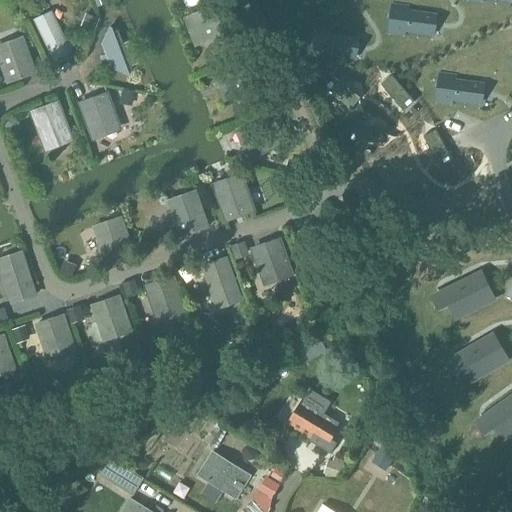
[(196,48),(233,32),(221,3),(183,19),(196,48)]
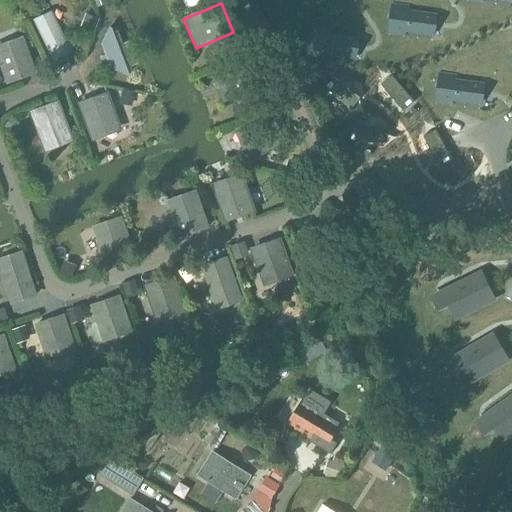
[(438,14),(395,7),(392,29),(435,35),(438,14)]
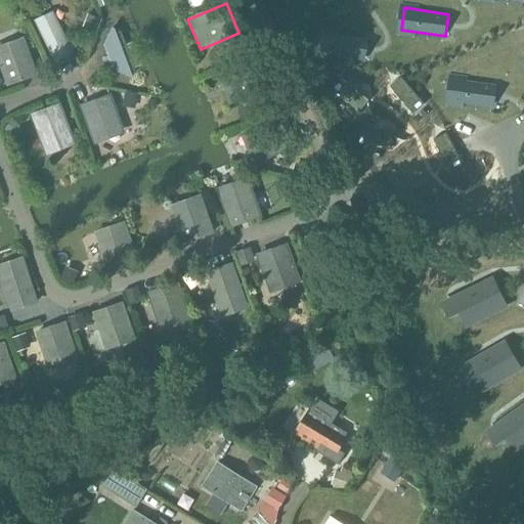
[(36,22),(45,39),(42,40),(53,63),(72,54),(58,27),(56,28),(50,15),(36,22)]
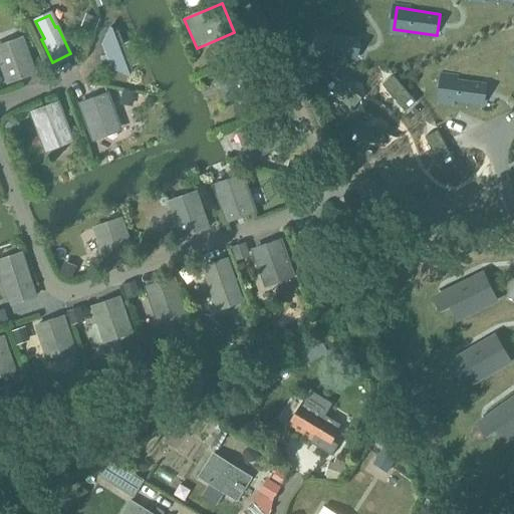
[(131,68),(116,31),(108,27),(100,44),(104,55),(99,57),(102,64),(109,67),(110,69),(126,76),(131,68)]
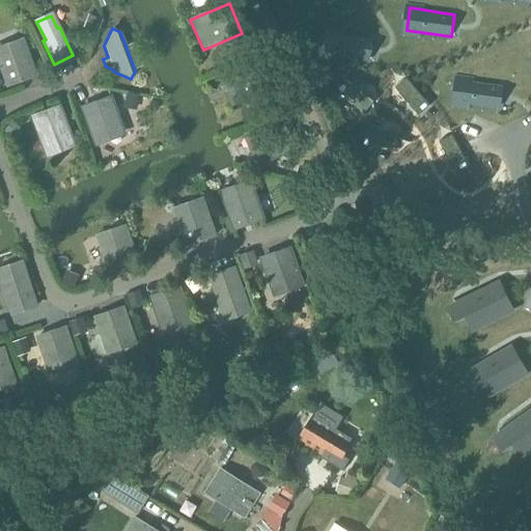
[(374,38),(330,32),(327,55),(371,61),(374,38)]
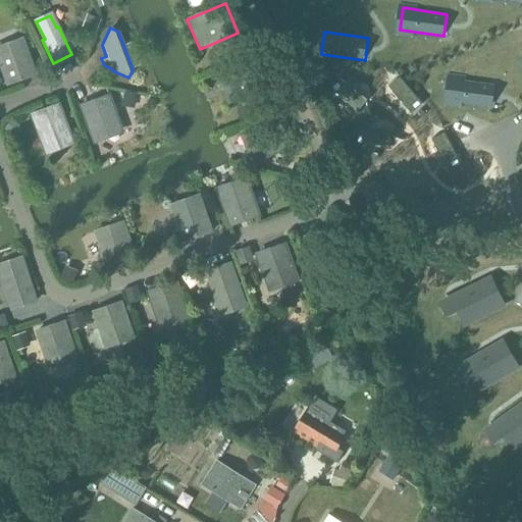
[(38,75),(24,37),(0,45),(0,67),(6,86),(38,75)]
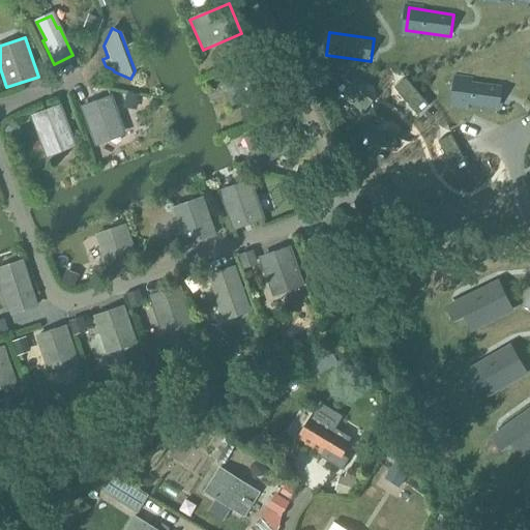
[(258,60),(221,77),(233,107),(270,90),(258,60)]
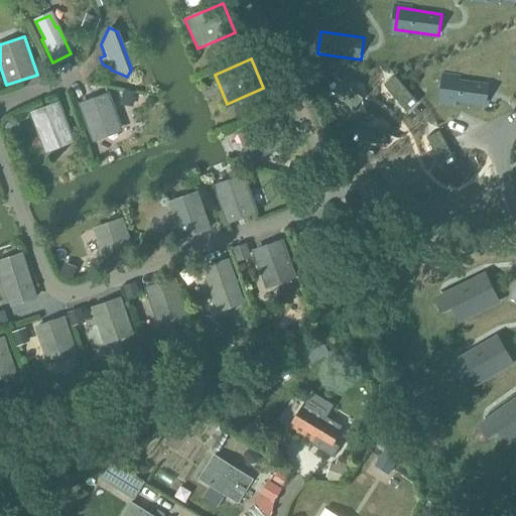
[(395,77),(385,86),(406,111),(416,103),(395,77)]
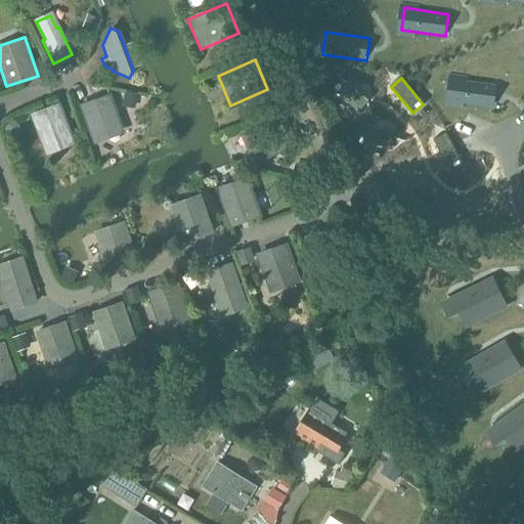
[(498,85),(454,79),(450,101),(495,107),(498,85)]
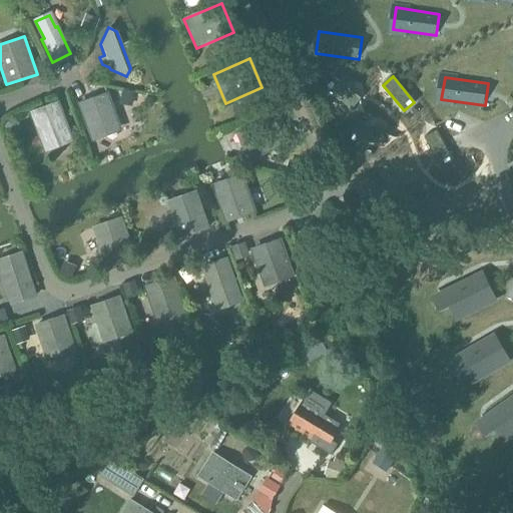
[(335,78),(326,88),(352,109),(361,98),(335,78)]
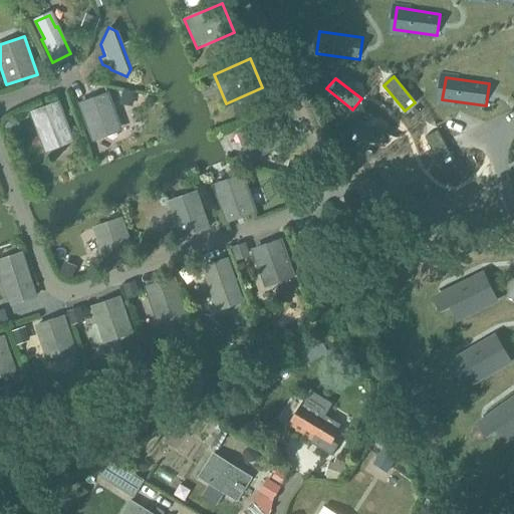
[(122,132),(108,92),(78,103),(91,142),(122,132)]
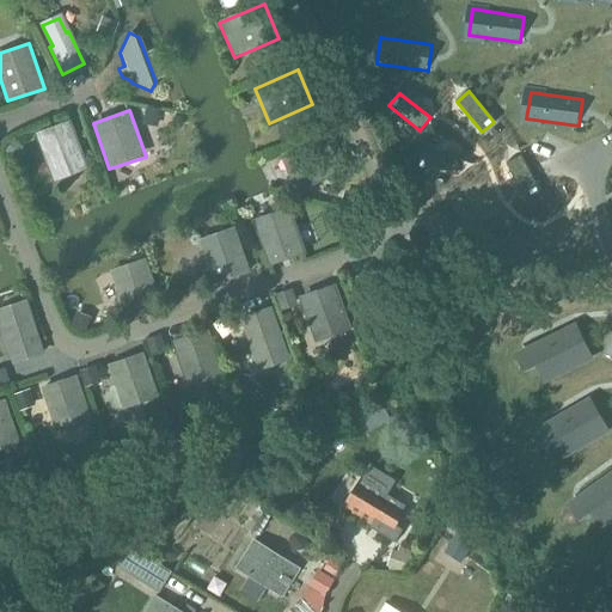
[(48,169),(80,157),(68,123),(35,136),(48,169)]
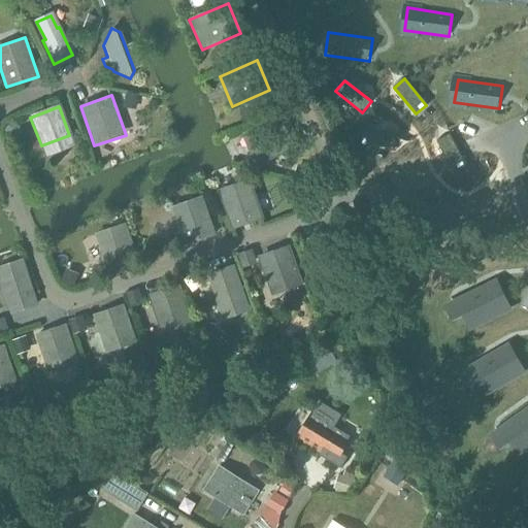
[(285,120),(244,136),(257,167),(297,150),(285,120)]
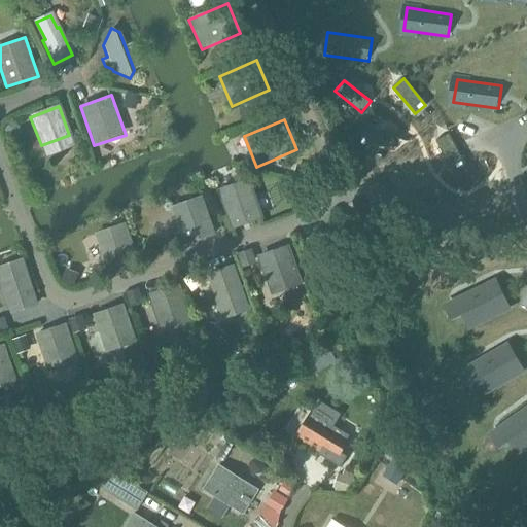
[(395,133),(361,133),(361,147),(395,146),(395,133)]
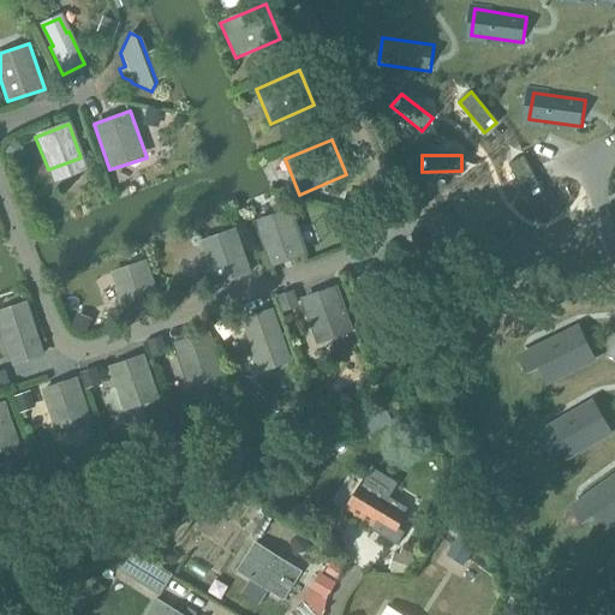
[(524,156),(509,165),(529,201),(543,192),(524,156)]
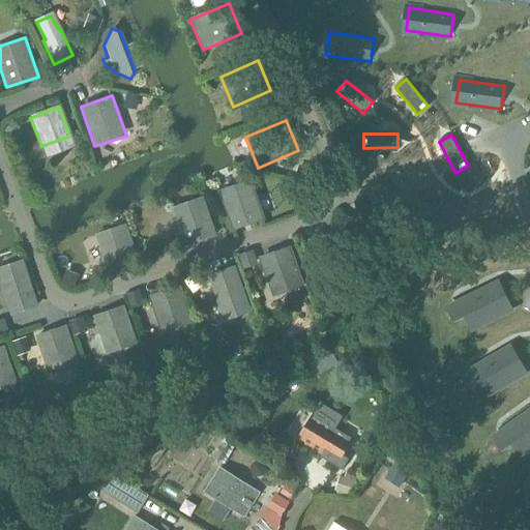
[(419,167),(384,173),(387,187),(421,181),(419,167)]
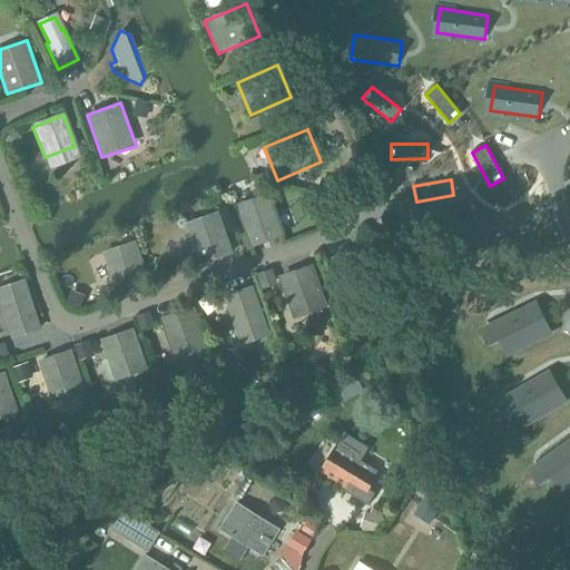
[(286,236),(273,193),(237,205),(251,248),(286,236)]
